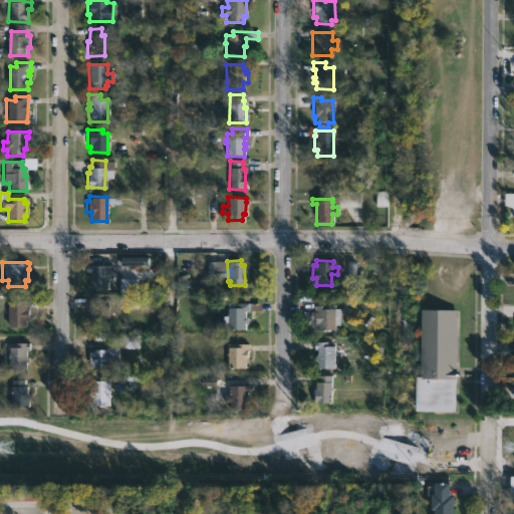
[(108,265),(108,267),(107,267),(107,273),(112,273),(112,281),(106,281),(106,289),(91,288),(92,283),(87,282),(87,264),(108,265)]
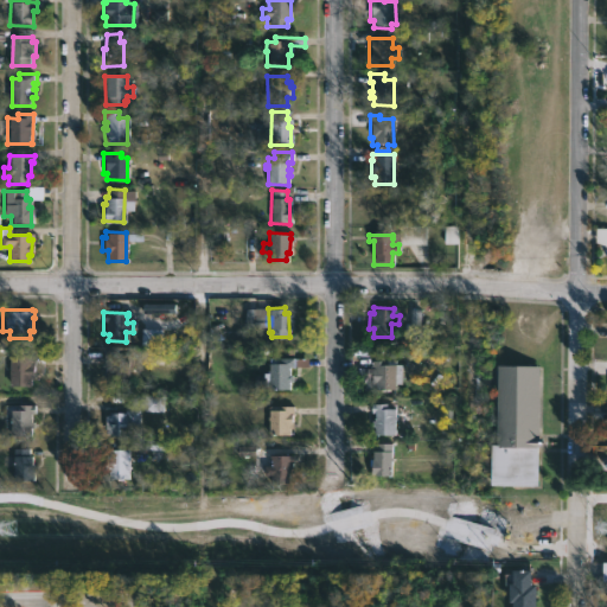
[(32,362),(32,378),(30,378),(30,384),(8,384),(8,369),(7,369),(8,359),(19,359),(19,355),(32,355),(32,362)]
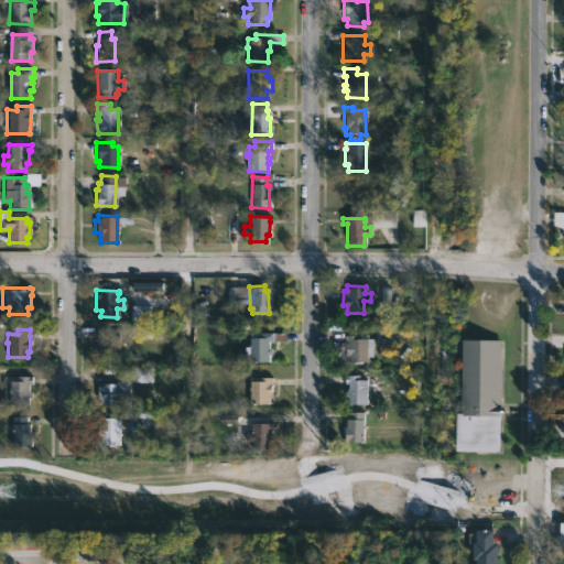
[(116,331),(116,335),(122,335),(122,343),(125,343),(125,346),(122,346),(122,360),(99,359),(99,338),(96,338),(96,331),(116,331)]
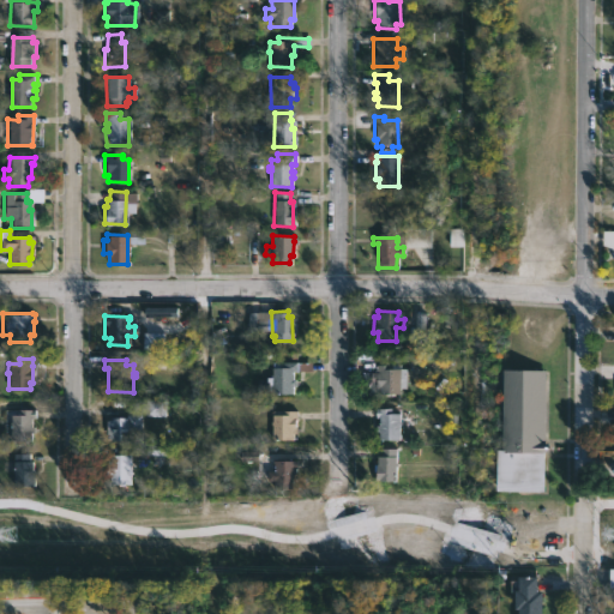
[(295,361),(301,362),(301,371),(293,371),(293,379),(295,379),(295,386),(293,386),(293,393),(272,393),(272,379),(269,379),(269,374),(271,374),(271,367),(281,367),(281,361),(295,361)]
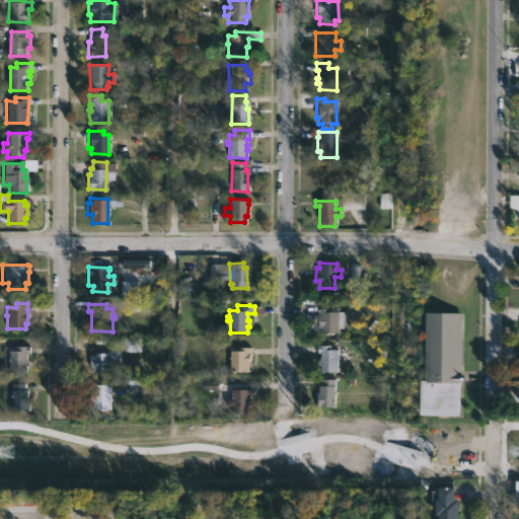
[(343,310),(343,327),(337,327),(337,331),(319,331),(319,327),(316,327),(316,307),(338,308),(338,310),(343,310)]
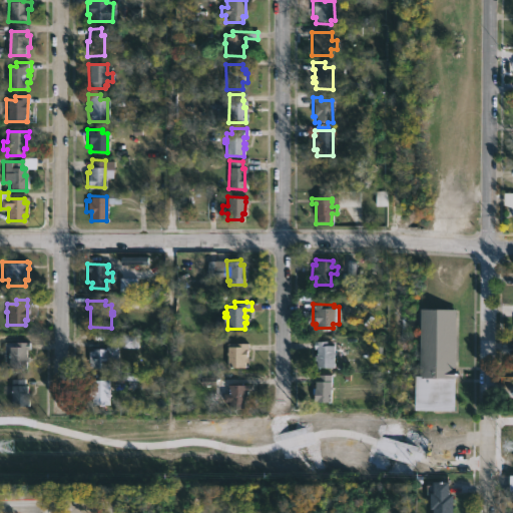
[(456,369),(456,371),(458,371),(458,377),(455,377),(454,410),(414,409),(415,375),(419,375),(420,308),(457,309),(456,369)]
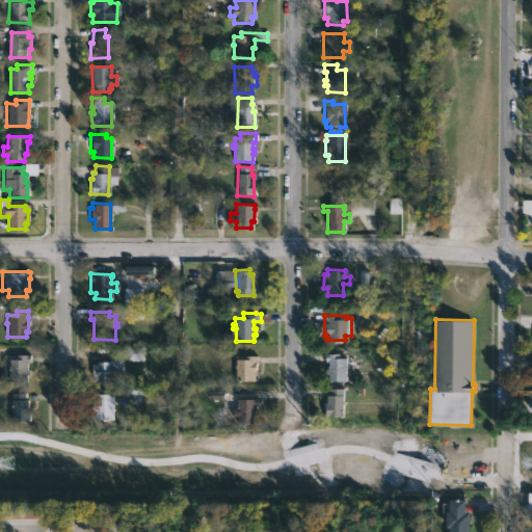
[(338,353),(338,357),(345,357),(345,381),(328,381),(328,374),(324,374),(324,368),(327,368),(327,362),(324,362),(324,353),(338,353)]
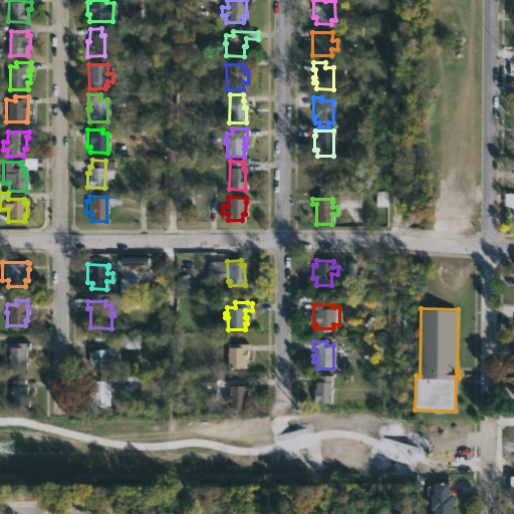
[(29,350),(29,358),(30,358),(30,362),(28,362),(28,369),(11,369),(11,347),(19,347),(19,343),(32,343),(32,350),(29,350)]
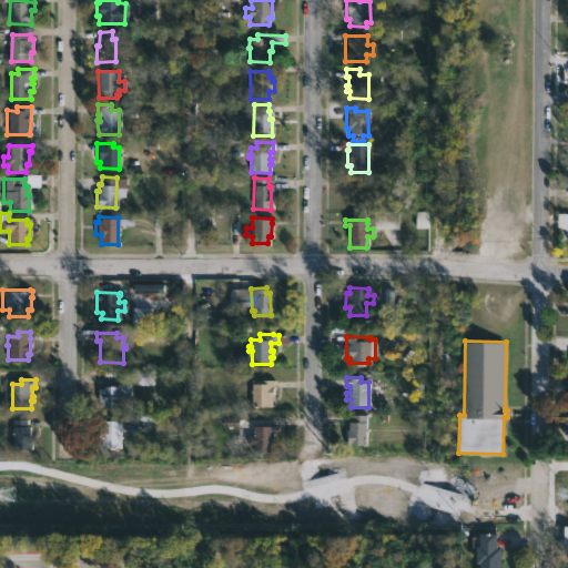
[(273,387),(273,396),(271,396),(271,406),(251,406),(251,393),(250,393),(250,387),(251,387),(251,379),(273,379),(273,387)]
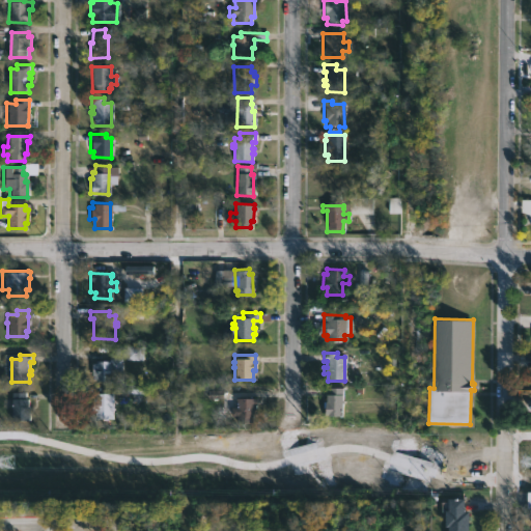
[(111,375),(111,381),(94,381),(94,378),(89,378),(89,372),(91,372),(91,362),(94,362),(94,360),(108,360),(108,358),(121,358),(120,374),(111,375)]
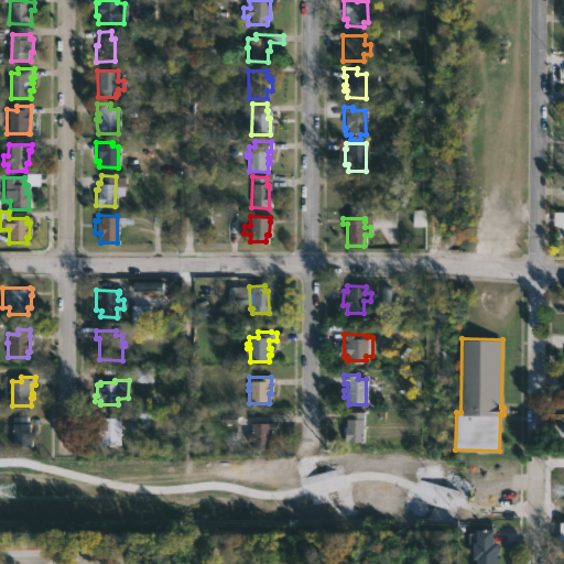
[(362,412),(362,424),(365,424),(364,442),(344,442),(344,424),(346,424),(346,419),(348,419),(348,411),(362,412)]
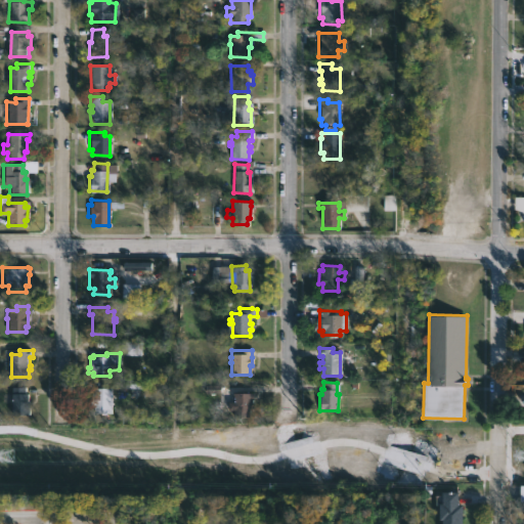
[(28,393),(31,394),(32,415),(12,415),(12,387),(28,387),(28,393)]
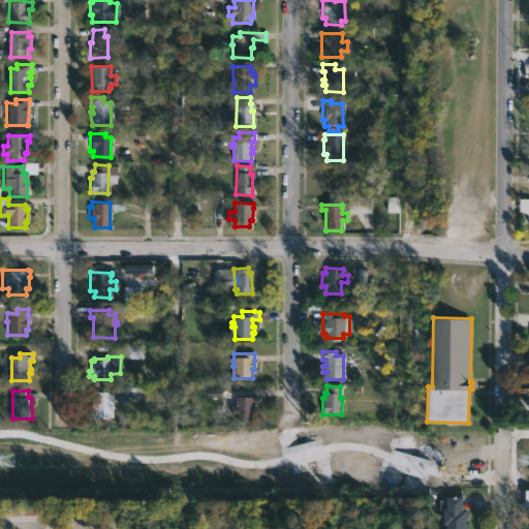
[(113,392),(112,416),(93,415),(93,408),(90,408),(91,396),(93,396),(93,391),(113,392)]
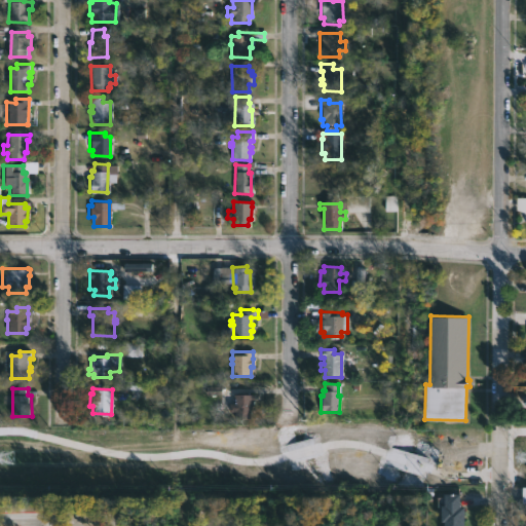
[(256,396),(256,414),(254,414),(253,420),(235,420),(236,412),(231,412),(231,404),(236,404),(236,395),(256,396)]
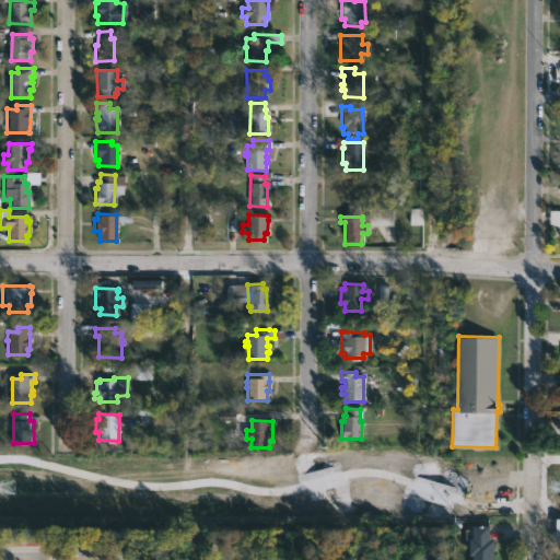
[(488,534),(488,539),(492,539),(492,559),(470,559),(470,556),(468,556),(468,538),(470,538),(470,525),(488,525),(488,534)]
